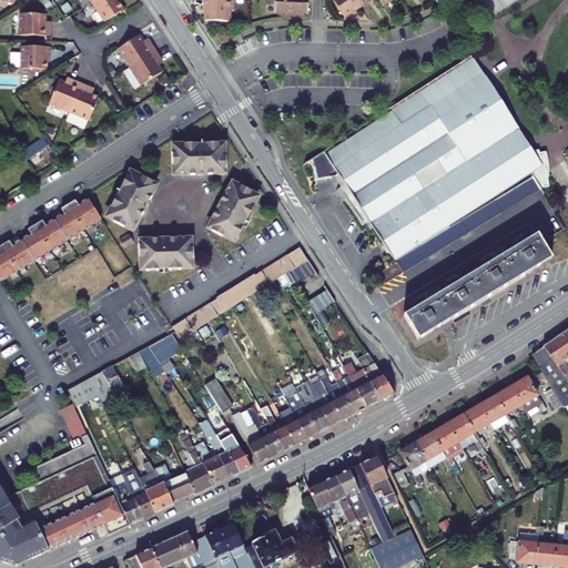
[(0,0),(0,10),(6,12),(9,0),(0,0)]
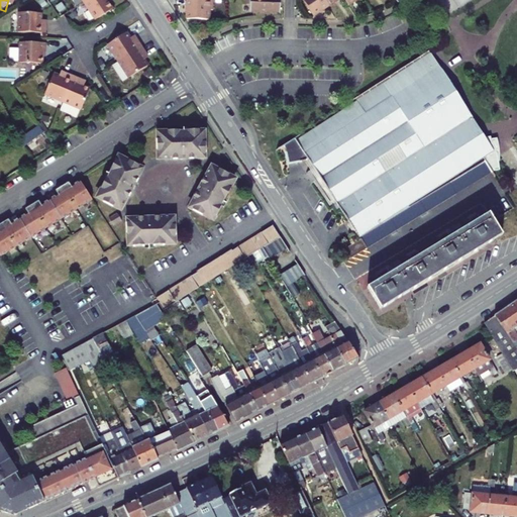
[(85,0),(78,5),(90,23),(106,12),(99,1),(100,0),(85,0)]
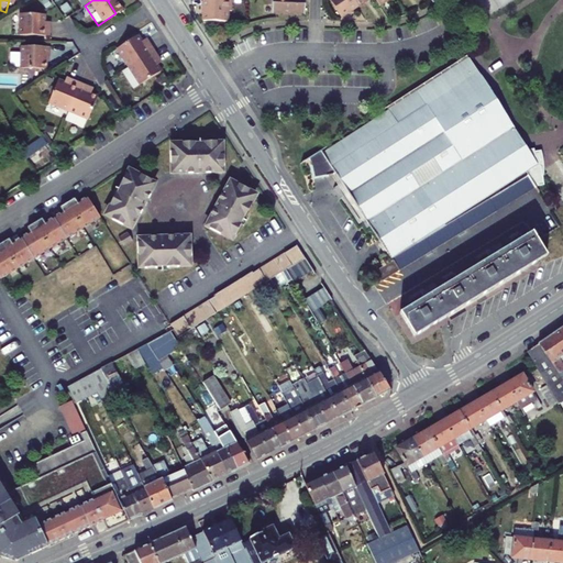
[(231,0),(202,0),(202,21),(227,21),(227,11),(231,11),(231,0)]
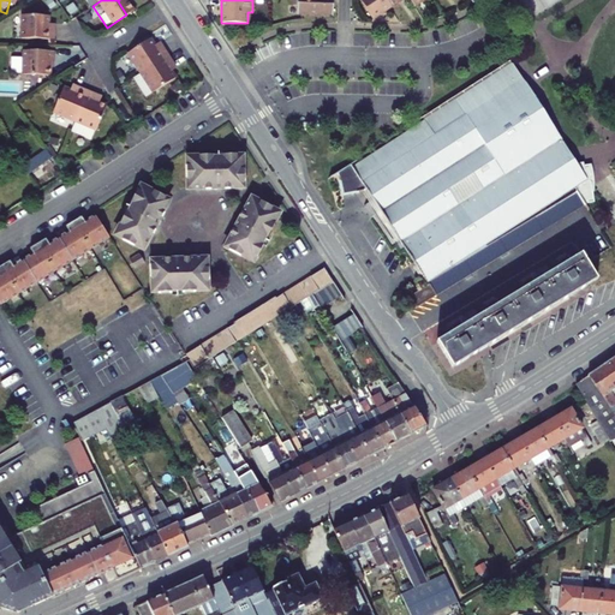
[(315,0),(294,0),(287,0),(287,11),(292,11),(292,18),(328,19),(328,1),(315,0)]
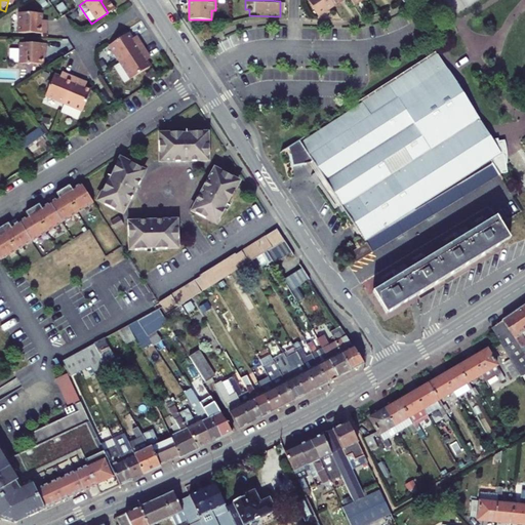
[(328,10),(321,0),(301,0),(300,1),(314,21),(328,10)]
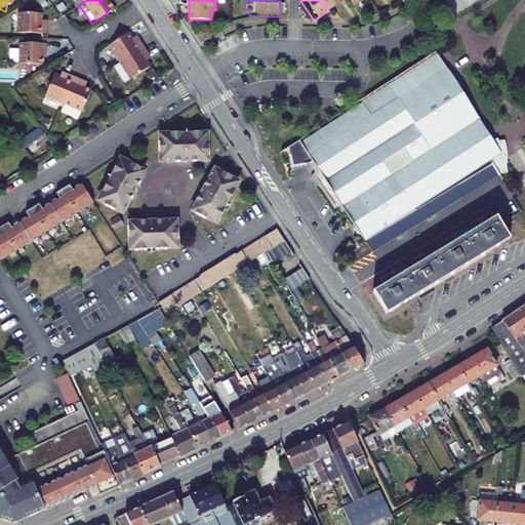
[(321,0),(328,10),(342,1),(341,0),(321,0)]
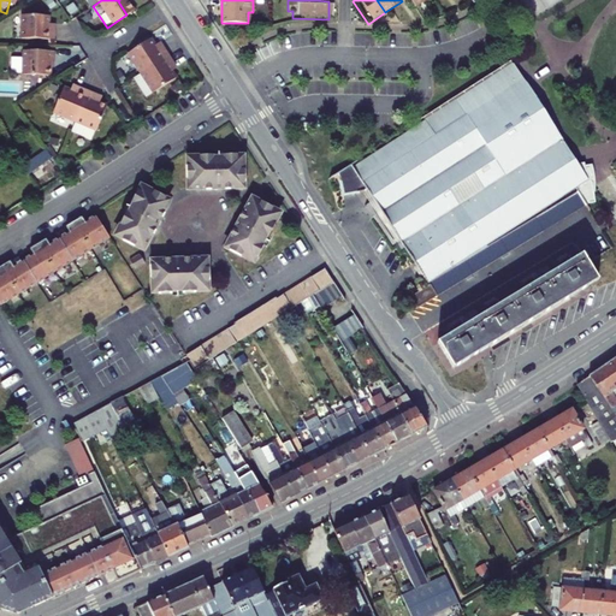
[(401,0),(402,1),(409,12),(427,0),(426,0),(401,0)]
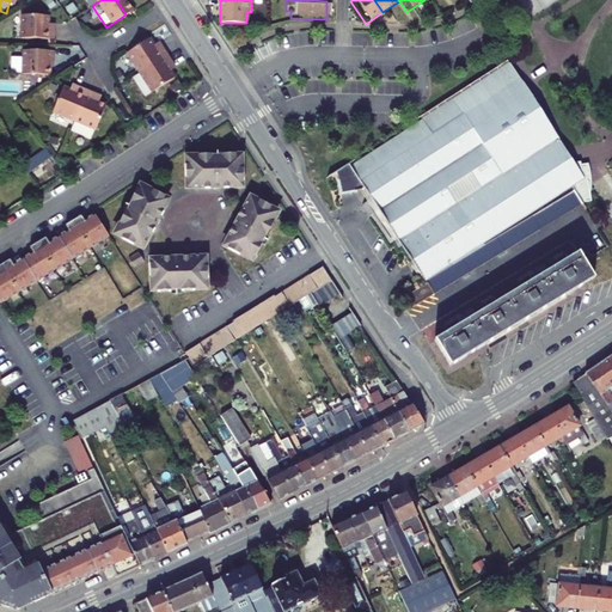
[(44,18),(17,17),(17,41),(48,42),(49,28),(43,28),(44,18)]
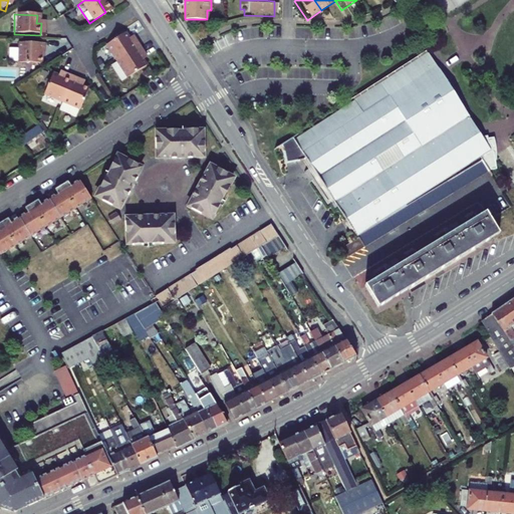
[(115,38),(97,51),(107,67),(130,52),(122,42),(118,44),(115,38)]
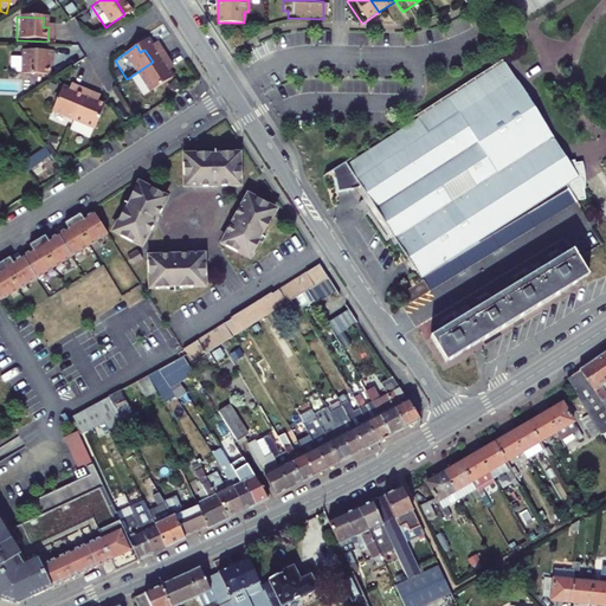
[(18,51),(18,75),(44,76),(45,68),(47,68),(47,52),(18,51)]
